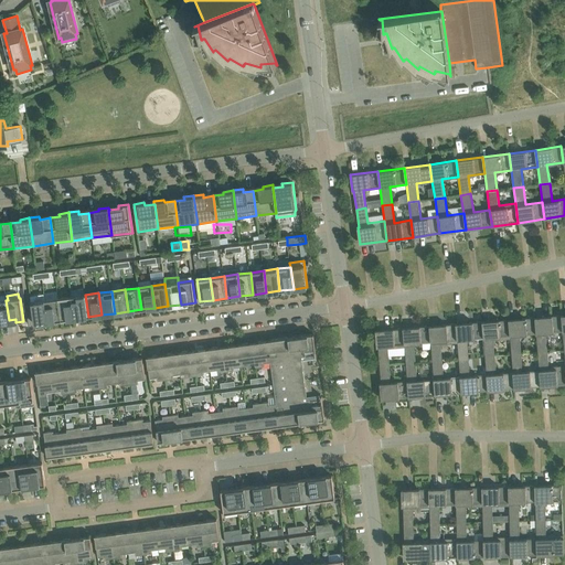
[(88,317),(85,295),(72,297),(74,319),(88,317)]
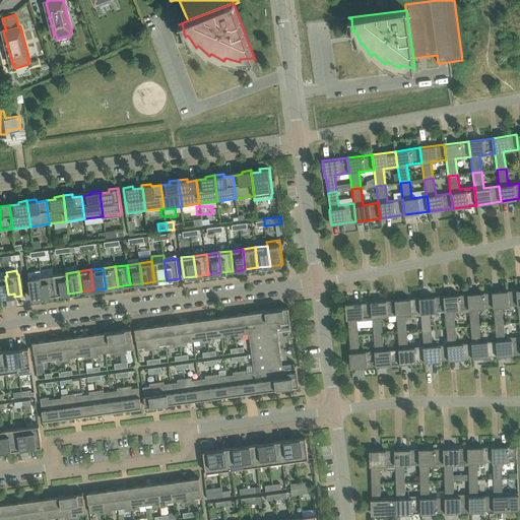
[(68,294),(66,273),(54,274),(56,295),(68,294)]
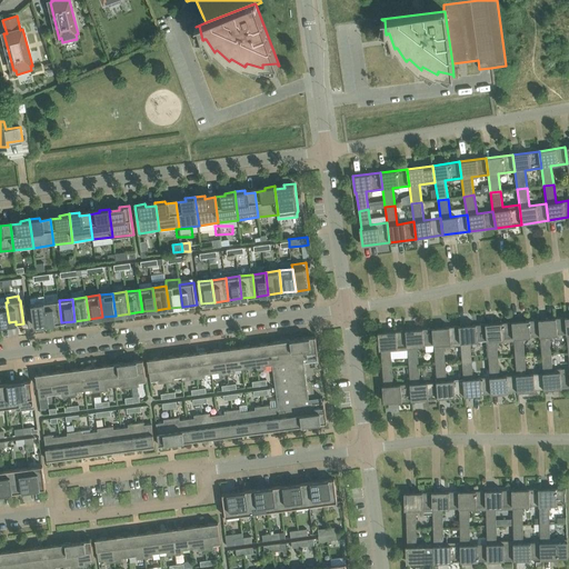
[(61,322),(59,300),(46,302),(48,325),(61,322)]
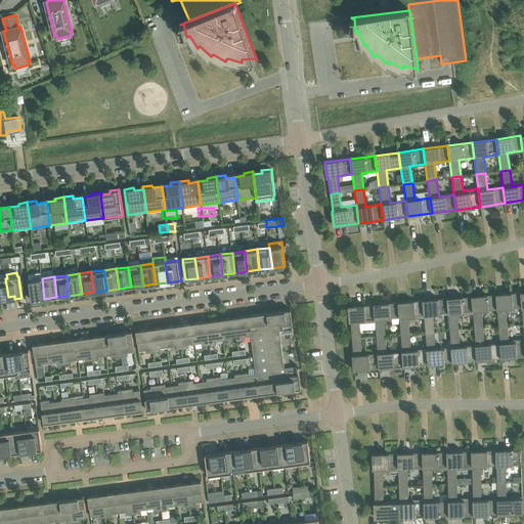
[(44,299),(42,278),(29,280),(32,301),(44,299)]
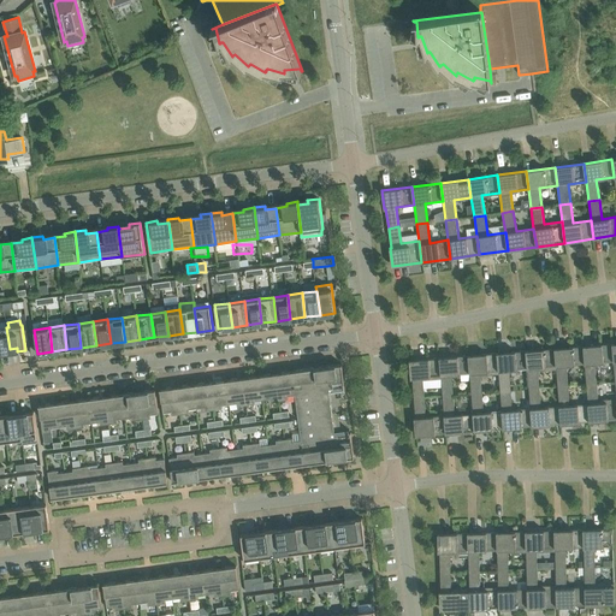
[(614,362),(612,343),(584,345),(585,363),(586,384),(597,383),(596,363),(614,362)]
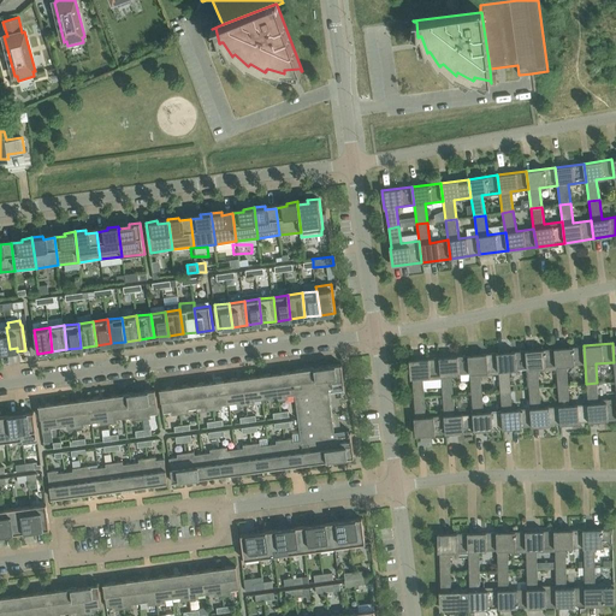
[(585,363),(584,345),(555,348),(556,366),(557,386),(568,385),(567,366),(585,363)]
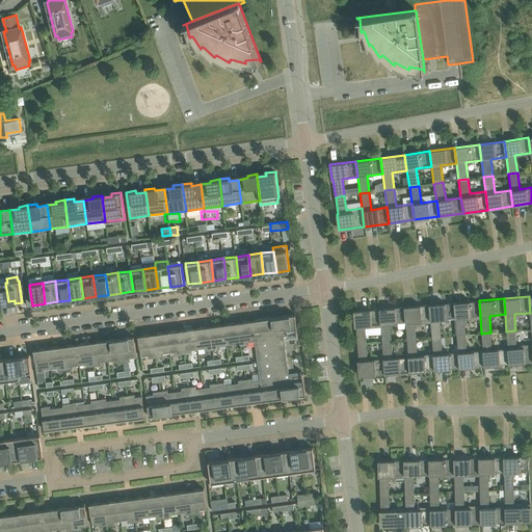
[(480,316),(479,300),(454,302),(455,318),(456,336),(466,335),(464,318),(480,316)]
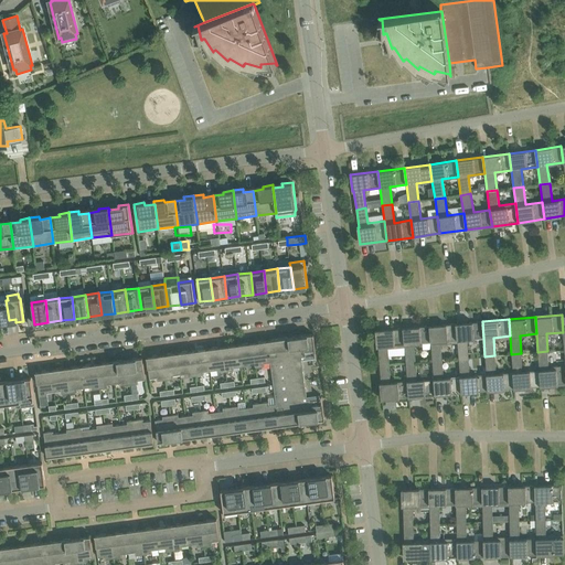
[(483,338),(482,321),(456,323),(457,343),(458,359),(468,358),(467,340),(483,338)]
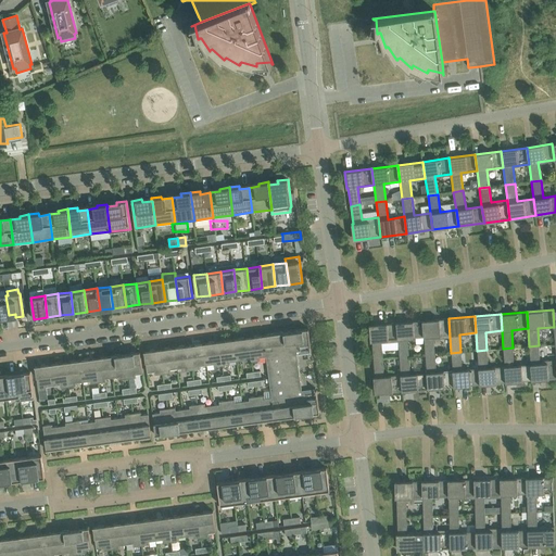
[(450,338),(449,318),(422,320),(424,337),(425,355),(434,354),(433,339),(450,338)]
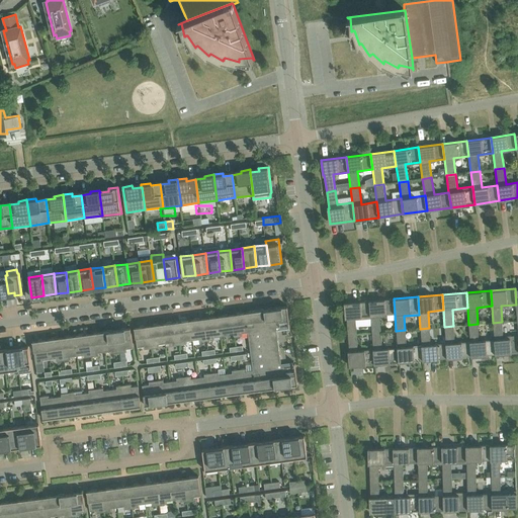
[(395,314),(394,298),(369,300),(370,319),(372,333),(381,332),(379,315),(395,314)]
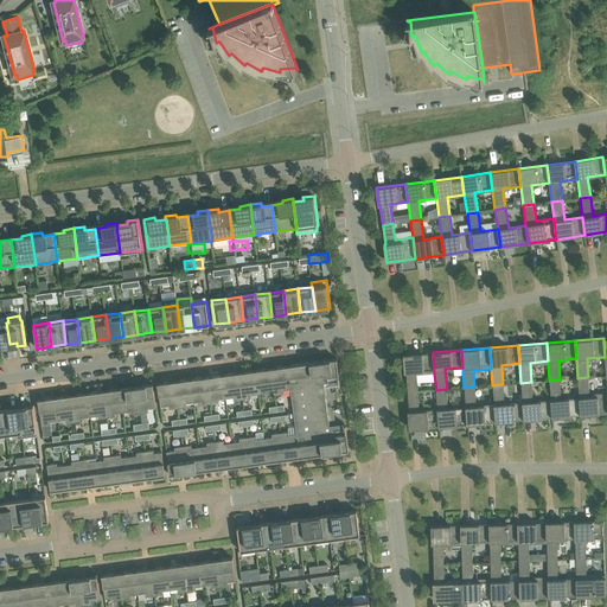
[(434,374),(433,352),(403,355),(404,372),(407,372),(408,391),(419,391),(416,375),(434,374)]
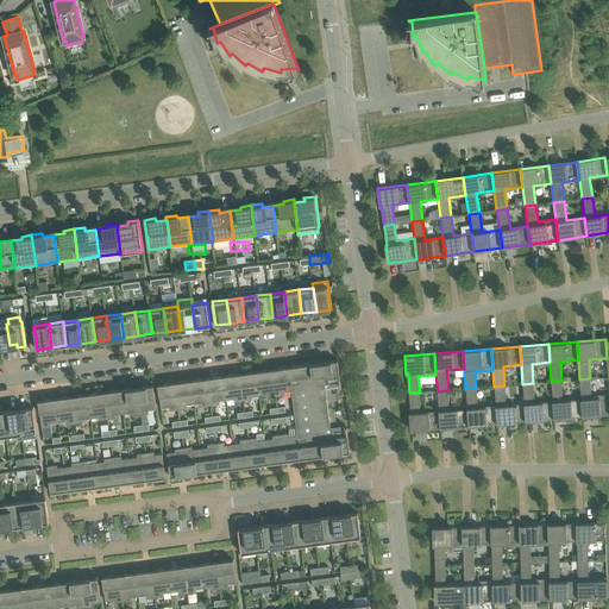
[(341,385),(338,360),(321,362),(325,388),(341,385)]
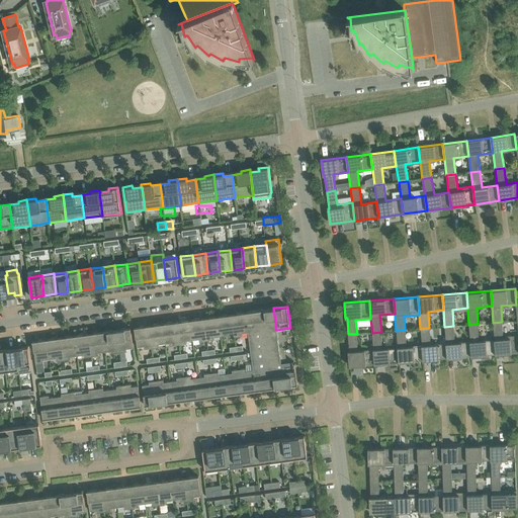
[(276,330),(273,308),(245,312),(248,332),(250,351),(279,348),(276,330)]
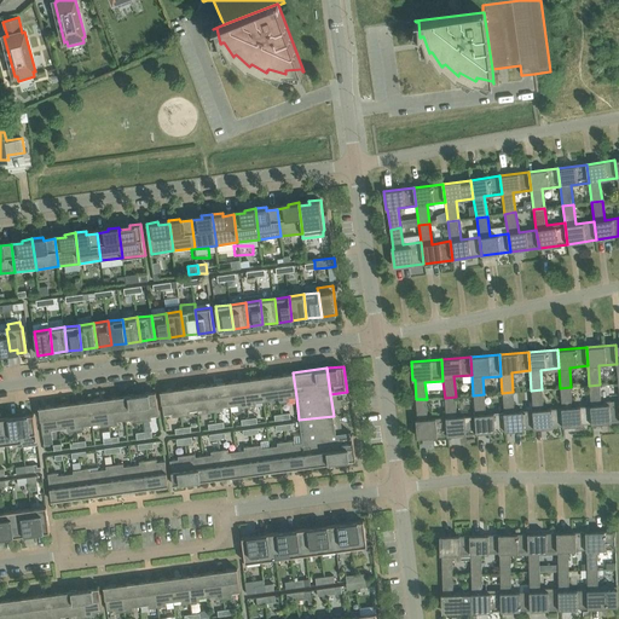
[(296,397),(293,372),(283,374),(283,376),(277,376),(281,403),(289,401),(289,398),(296,397)]
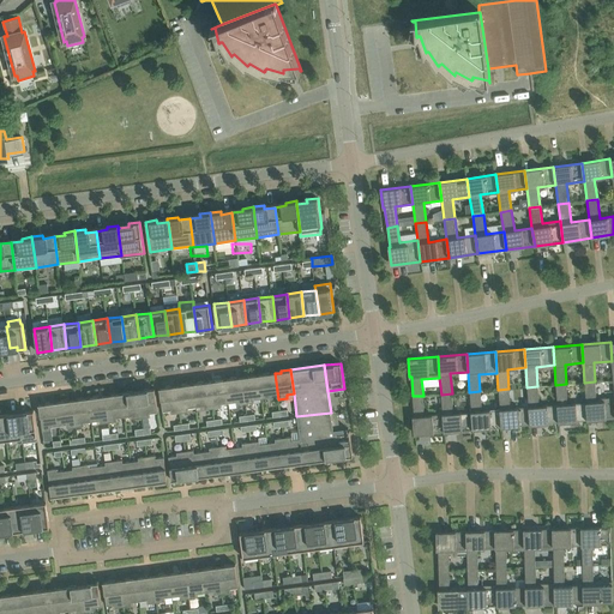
[(278,399),(275,373),(269,374),(269,373),(258,374),(262,398),(269,397),(270,401),(278,399)]
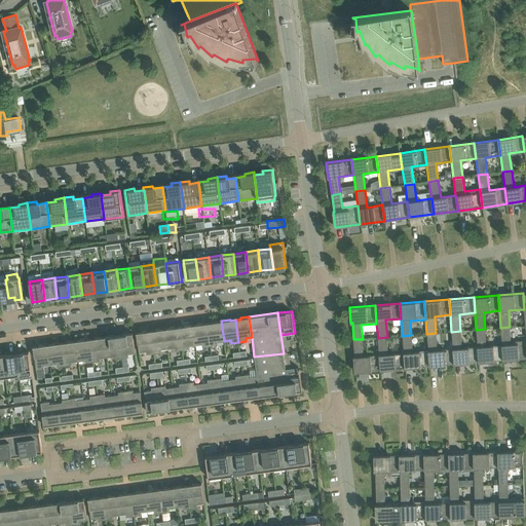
[(224,341),(221,321),(213,322),(213,323),(208,324),(211,345),(218,345),(217,342),(224,341)]
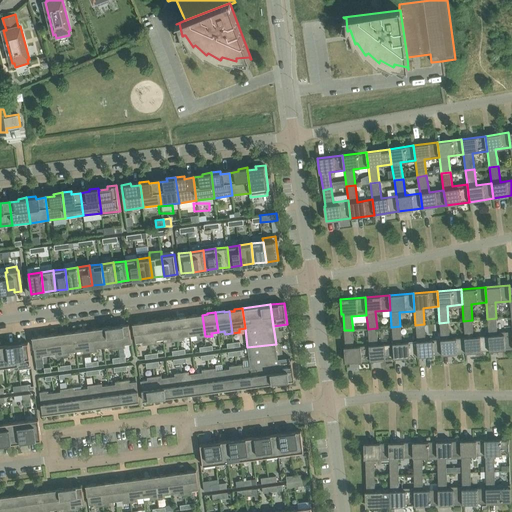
[(205,336),(202,315),(197,316),(197,315),(188,316),(191,336),(197,335),(197,337),(205,336)]
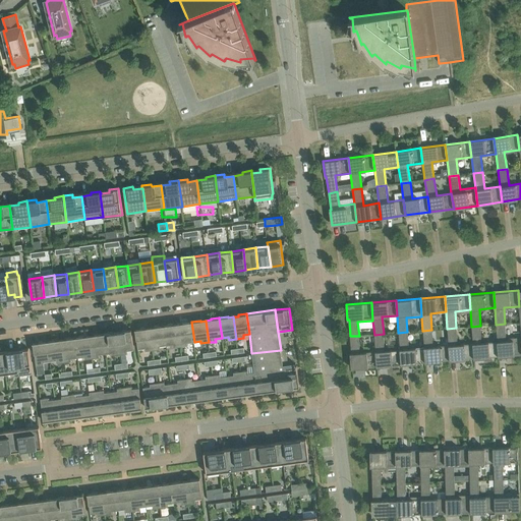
[(194,342),(191,322),(182,323),(182,324),(177,325),(180,346),(187,345),(187,343),(194,342)]
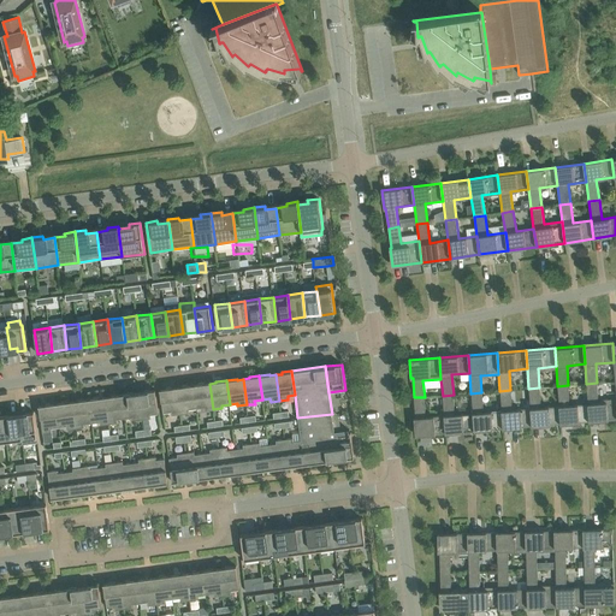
[(213,409),(209,384),(203,385),(203,383),(194,384),(196,408),(205,407),(205,410),(213,409)]
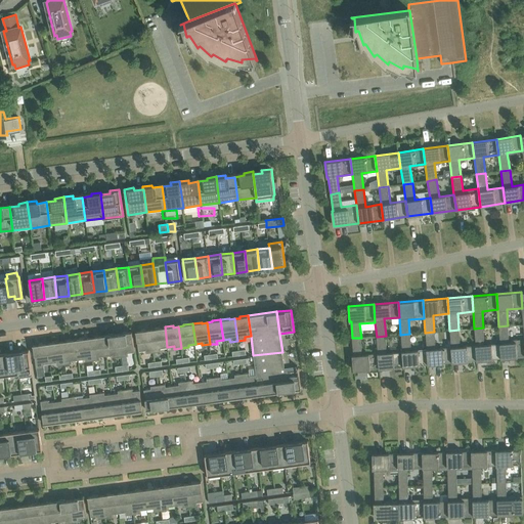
[(523,356),(523,341),(509,343),(508,325),(498,326),(499,343),(501,358),(523,356)]
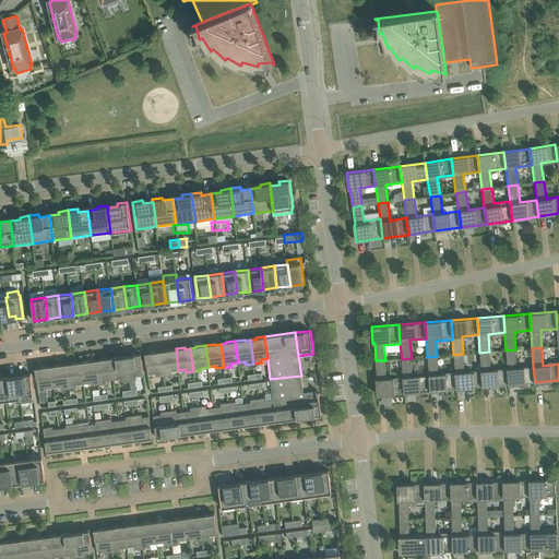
[(178,370),(176,348),(166,351),(166,352),(161,353),(164,376),(171,375),(171,371),(178,370)]
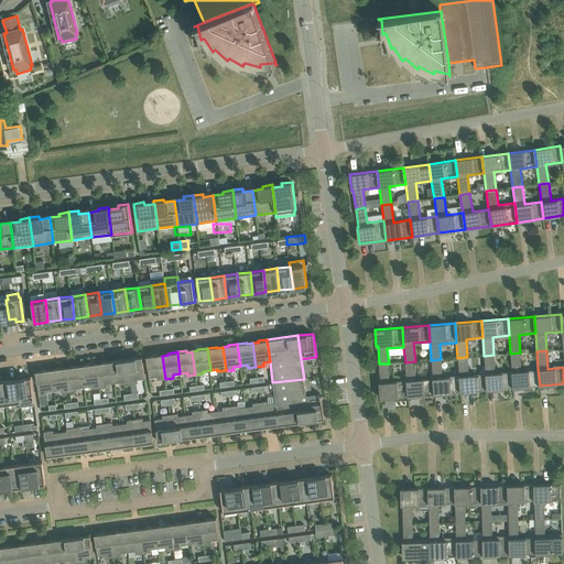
[(540,386),(538,369),(522,371),(520,353),(510,354),(512,371),(513,388),(540,386)]
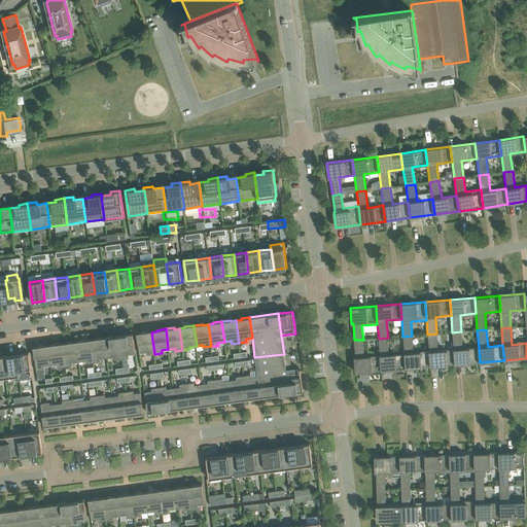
[(154,354),(151,332),(146,332),(146,331),(137,332),(139,353),(146,352),(147,355),(154,354)]
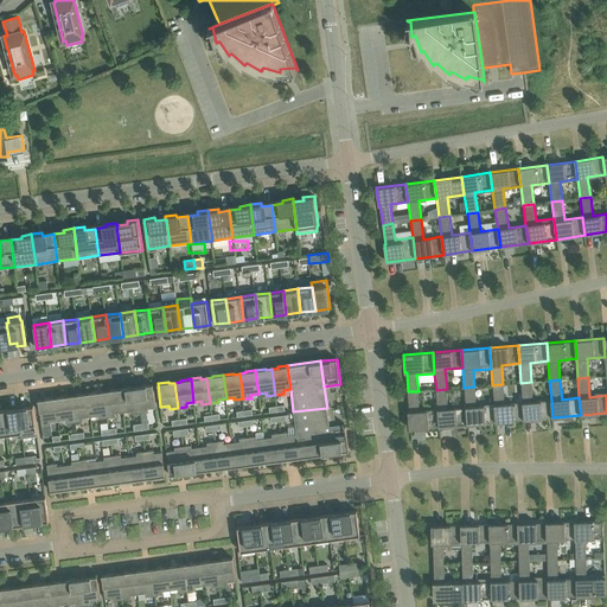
[(553,417),(551,400),(534,402),(531,382),(521,383),(523,402),(524,420),(553,417)]
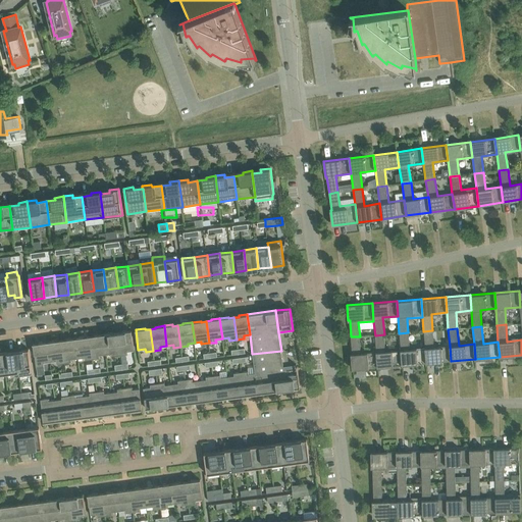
[(134,351),(132,330),(122,331),(122,332),(117,333),(120,355),(127,354),(126,352),(134,351)]
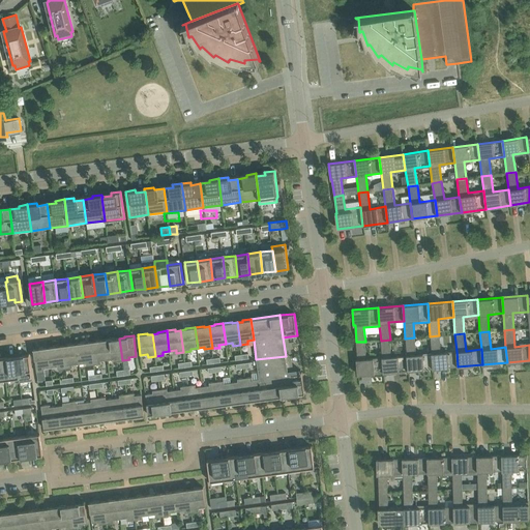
[(458,366),(457,351),(441,352),(439,335),(430,336),(432,353),(433,369),(458,366)]
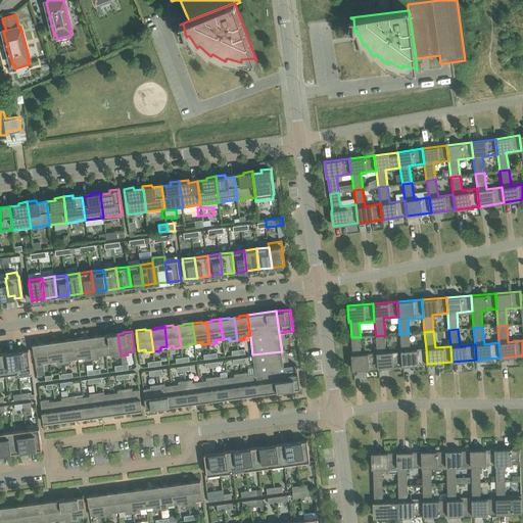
[(121,355),(117,334),(112,335),(112,333),(103,335),(106,354),(112,354),(113,357),(121,355)]
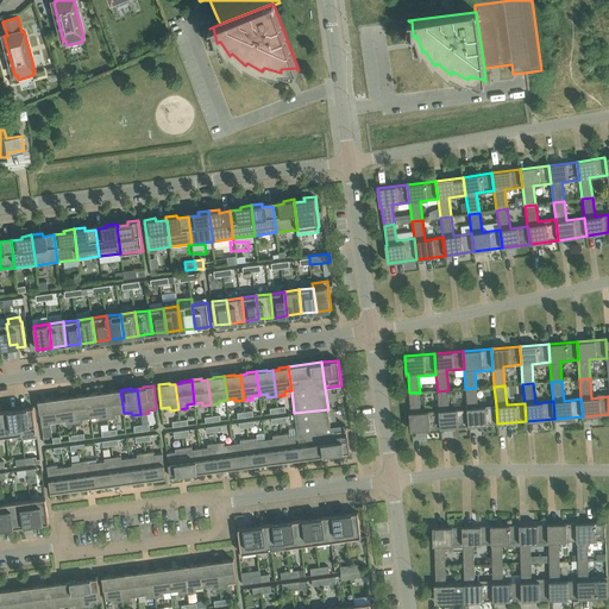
[(497,424),(496,406),(478,407),(476,388),(465,389),(468,408),(469,426),(497,424)]
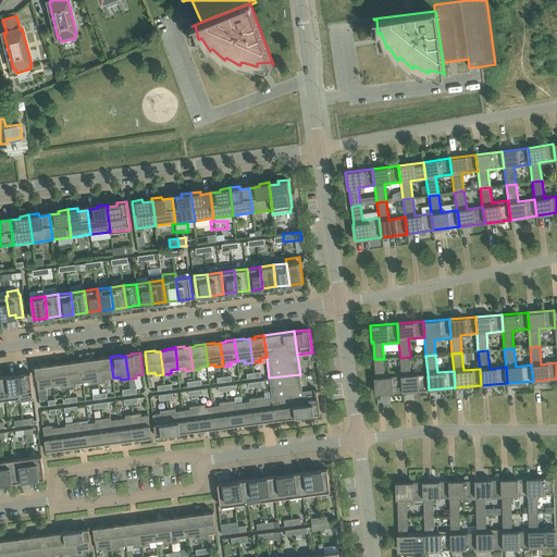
[(113,378),(110,357),(100,358),(101,359),(95,360),(98,383),(106,382),(106,379),(113,378)]
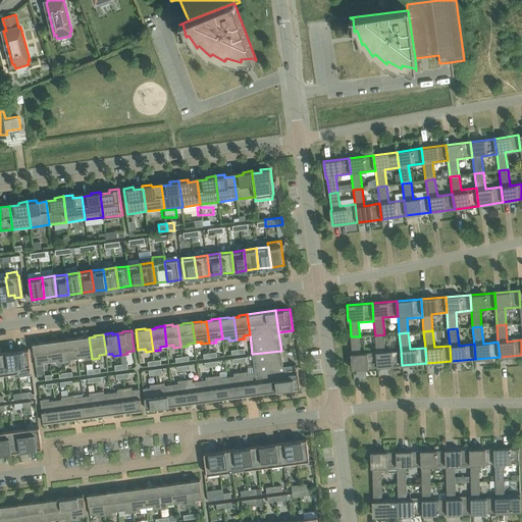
[(402,365),(401,350),(385,351),(384,334),(375,335),(376,352),(377,367),(402,365)]
